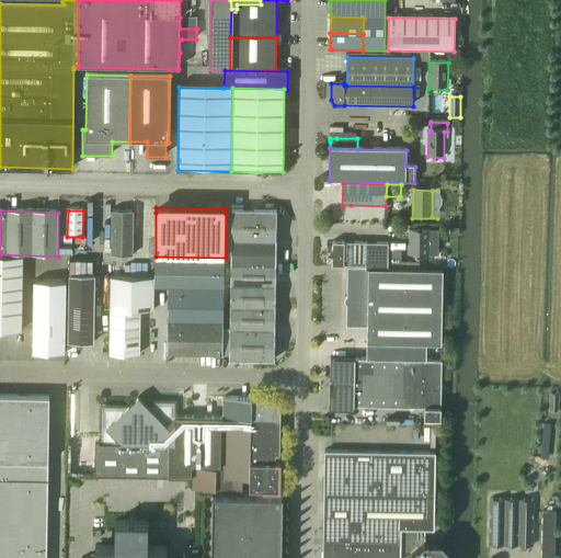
[(112,212),(111,257),(128,257),(134,257),(134,213),(112,212)]
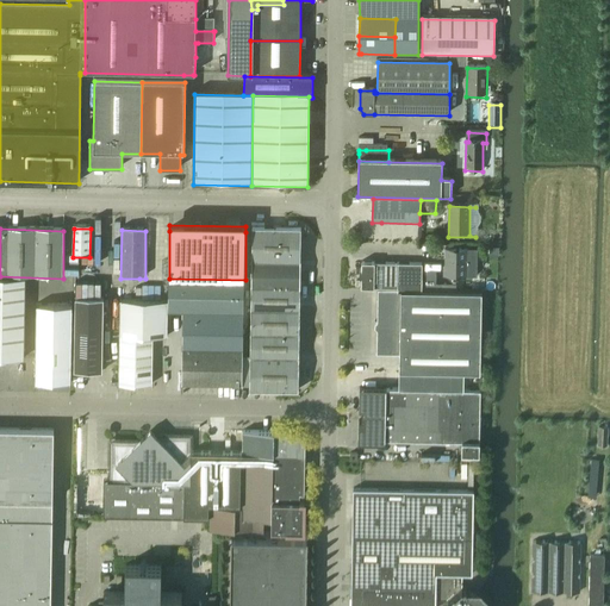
[(253,230),(251,263),(300,264),(302,230),(253,230)]
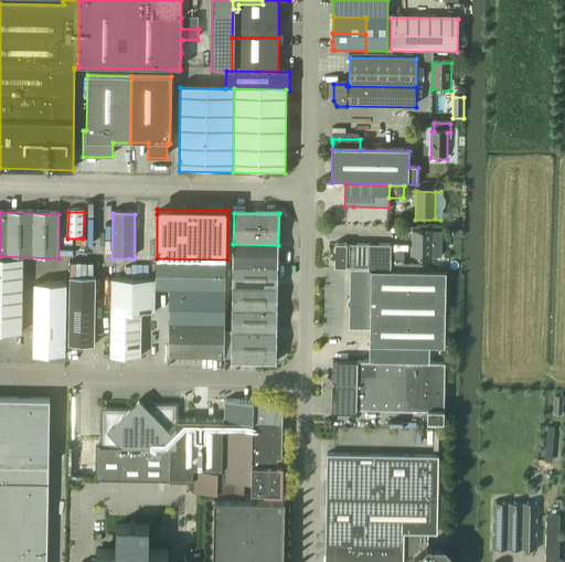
[(412,258),(412,260),(419,260),(419,261),(423,261),(423,260),(432,260),(432,258),(432,234),(412,233),(412,234),(414,234),(413,258),(412,258)]
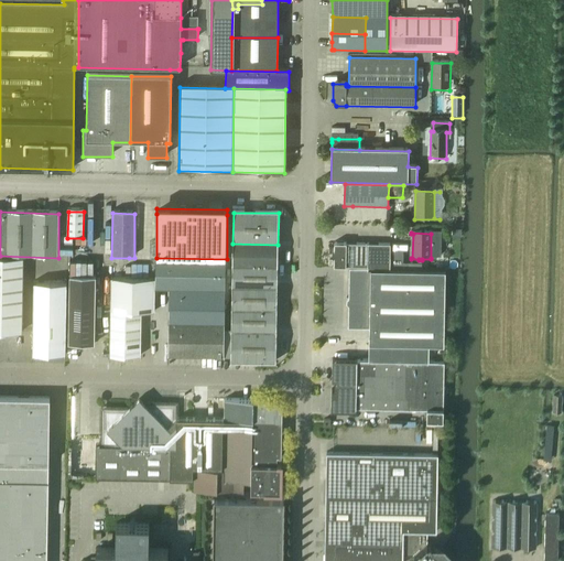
[(232,266),(278,267),(278,245),(232,244),(232,266)]
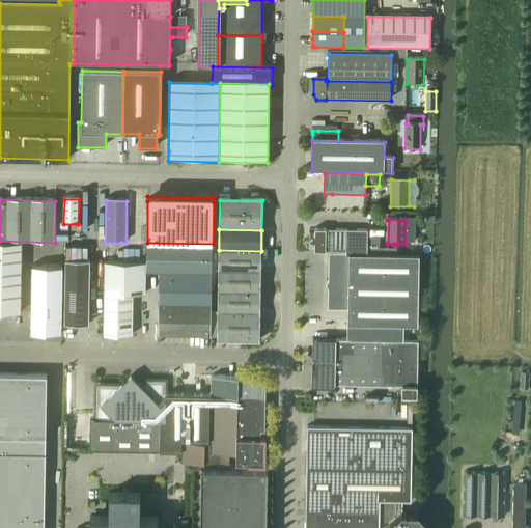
[(346,253),(346,256),(379,256),(379,251),(373,251),(373,239),(367,239),(367,231),(314,230),(314,252),(346,253)]
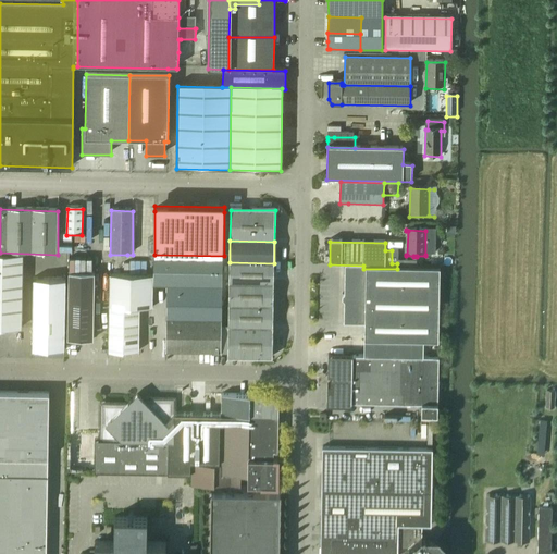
[(23,256),(0,255),(0,329),(22,330),(23,256)]
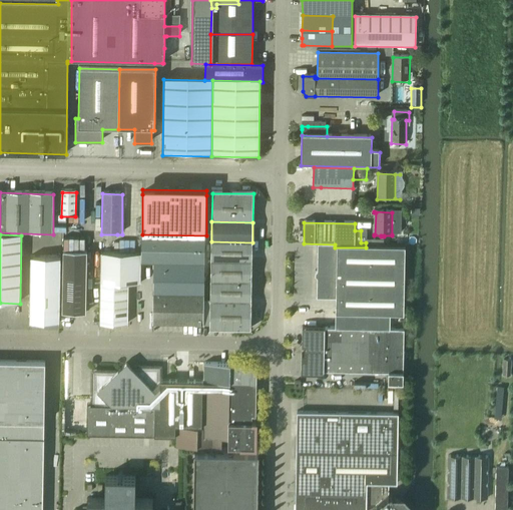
[(141,266),(153,266),(204,267),(205,236),(141,235),(141,266)]
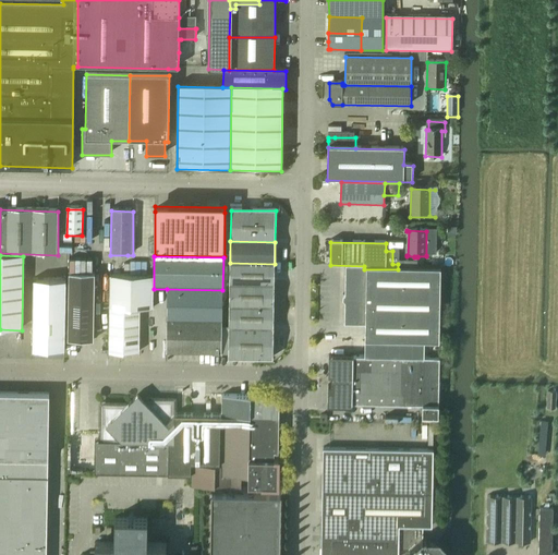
[(230,263),(229,285),(274,286),(275,264),(230,263)]
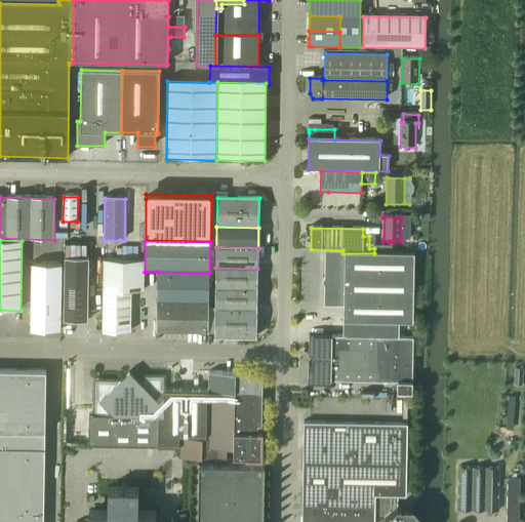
[(374,253),(342,253),(325,252),(324,308),(344,309),(344,323),(413,324),(414,254),(374,253)]
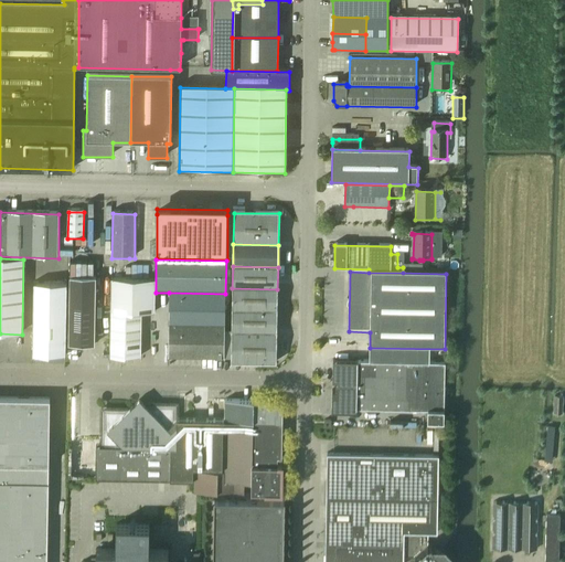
[(96,278),(70,278),(68,347),(95,347),(96,278)]
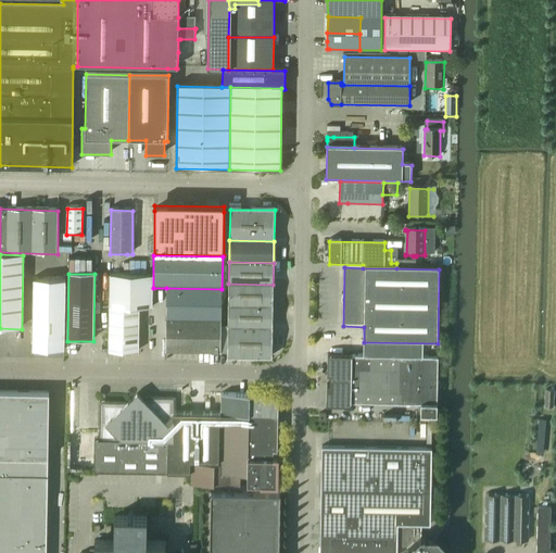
[(152,279),(110,278),(108,352),(138,353),(139,310),(152,310),(152,279)]
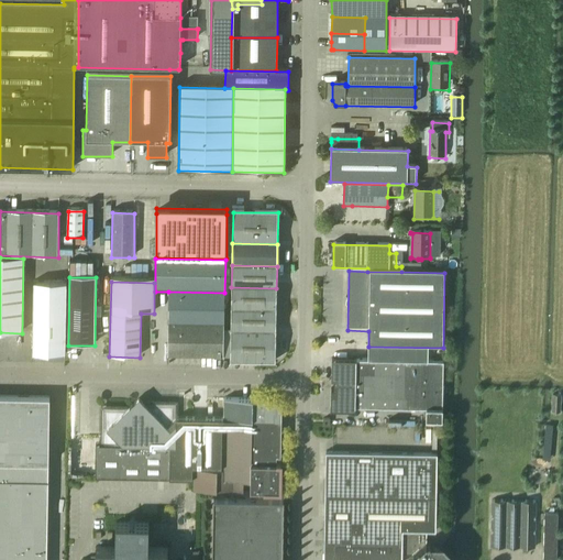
[(67,285),(33,284),(32,355),(65,357),(67,285)]
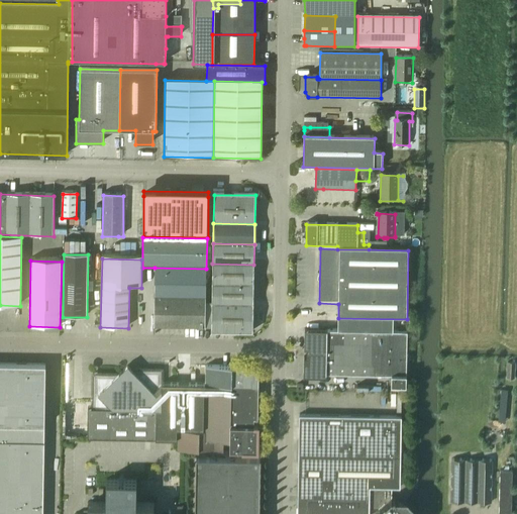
[(212,284),(253,285),(253,265),(212,264),(212,284)]
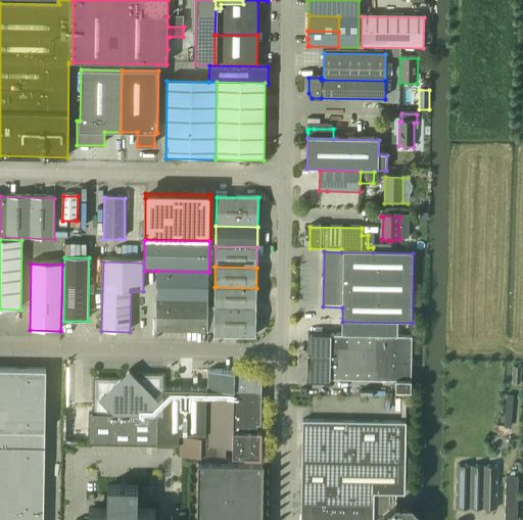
[(208,272),(156,271),(155,332),(207,333),(208,272)]
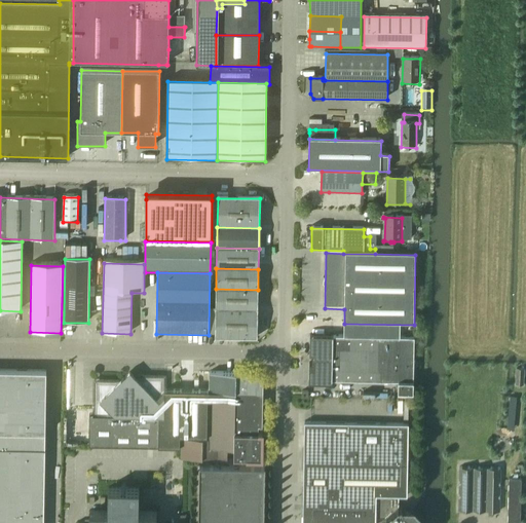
[(216,289),(216,309),(258,310),(258,290),(216,289)]
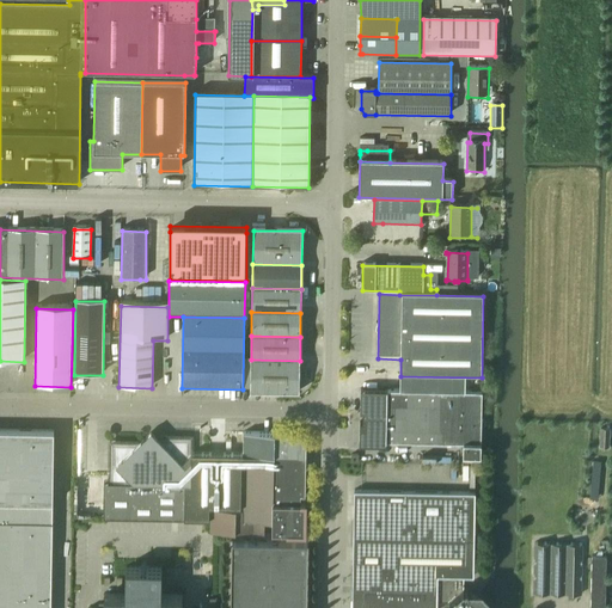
[(299,394),(300,361),(251,360),(250,394),(299,394)]
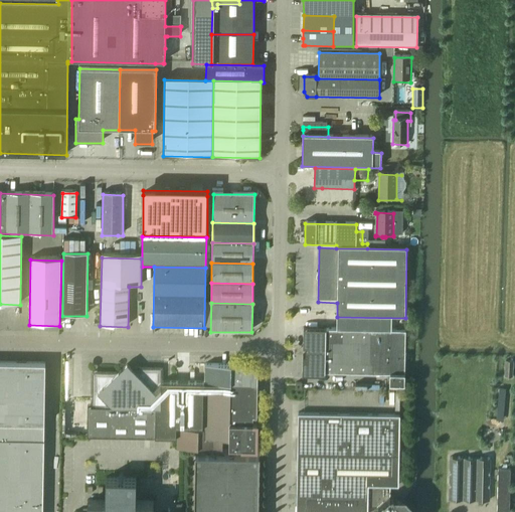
[(405,332),(304,330),(304,350),(307,350),(307,358),(303,358),(302,376),(325,377),(325,374),(389,376),(389,385),(404,385),(405,332)]
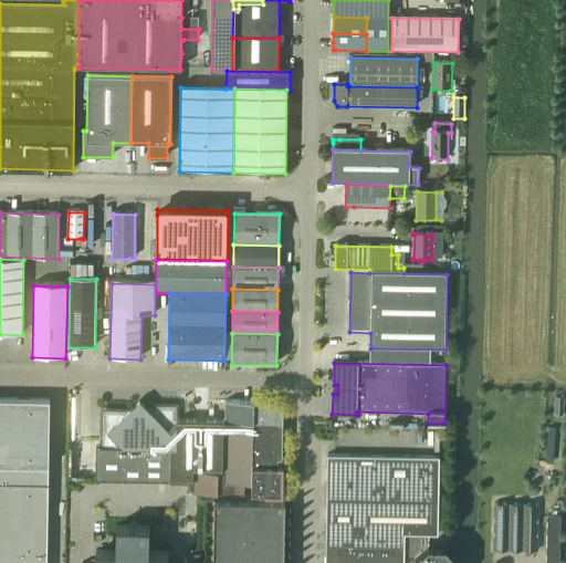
[(564,399),(556,399),(555,417),(563,418),(564,399)]
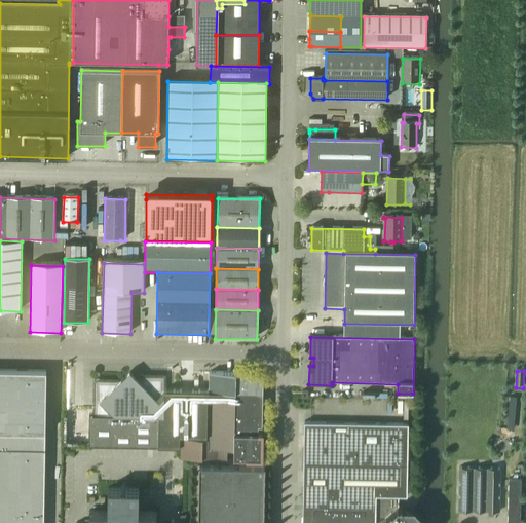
[(43,522),(46,373),(0,372),(0,522),(43,522)]
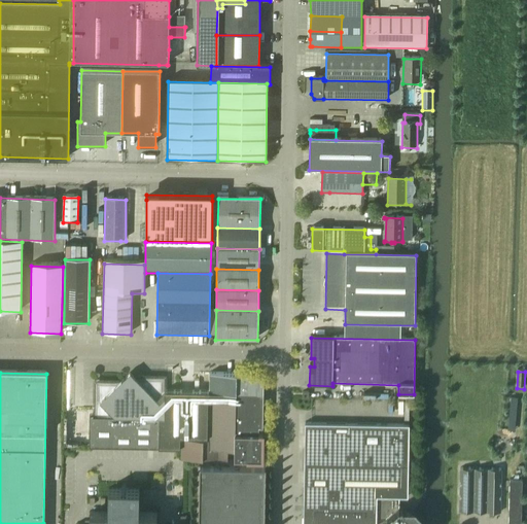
[(160,420),(160,450),(181,450),(181,461),(187,461),(227,462),(227,459),(235,459),(246,459),(262,459),(264,435),(258,435),(258,427),(261,427),(261,403),(262,385),(261,383),(260,381),(258,379),(255,379),(242,379),(237,378),(237,376),(234,376),(217,376),(210,375),(209,393),(165,393),(165,420),(160,420)]
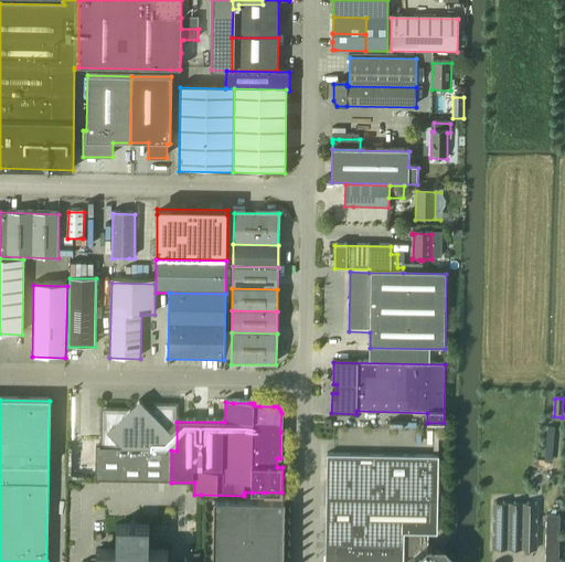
[(178,406),(145,406),(139,412),(102,411),(102,448),(96,448),(95,481),(170,483),(171,451),(177,451),(178,406)]
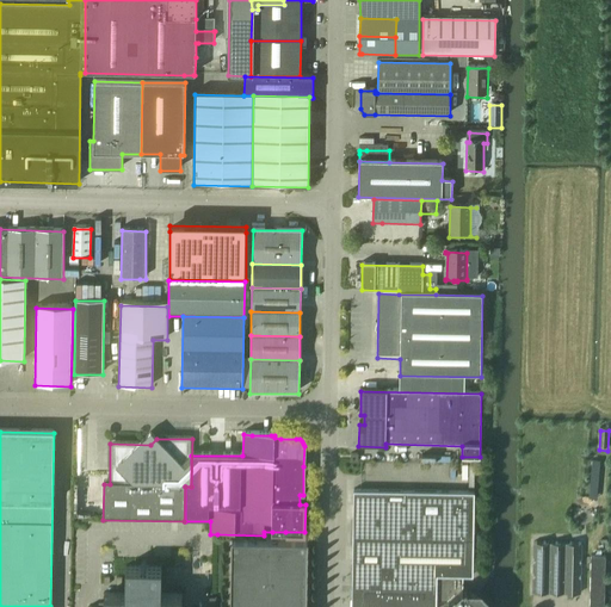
[(474,495),(353,493),(351,606),(437,606),(437,604),(450,604),(452,605),(452,606),(491,606),(480,594),(464,594),(463,592),(463,578),(473,578),(474,495)]
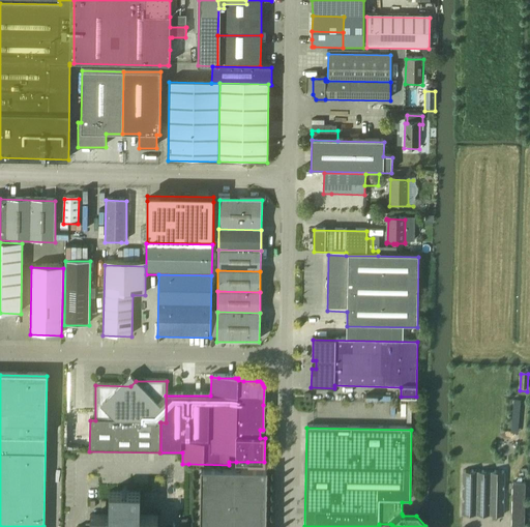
[(75,431),(64,431),(64,450),(75,450),(75,431)]
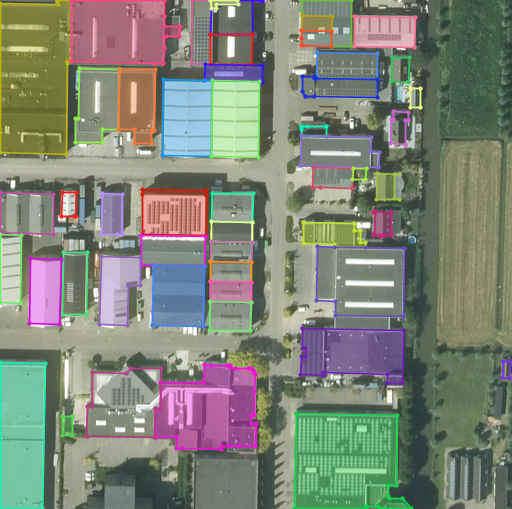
[(256,508),(258,456),(194,455),(193,508),(256,508)]
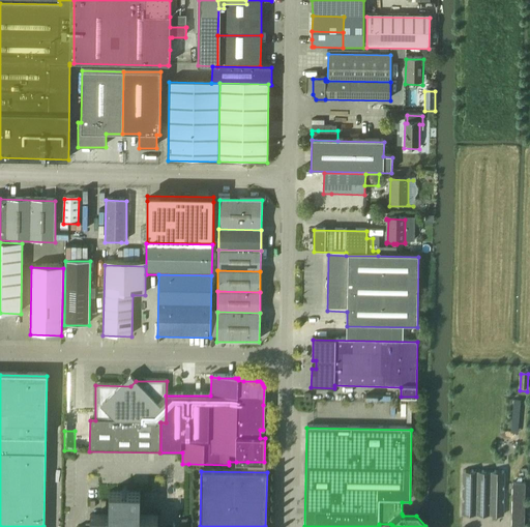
[(504,474),(463,473),(462,517),(503,518),(504,474)]
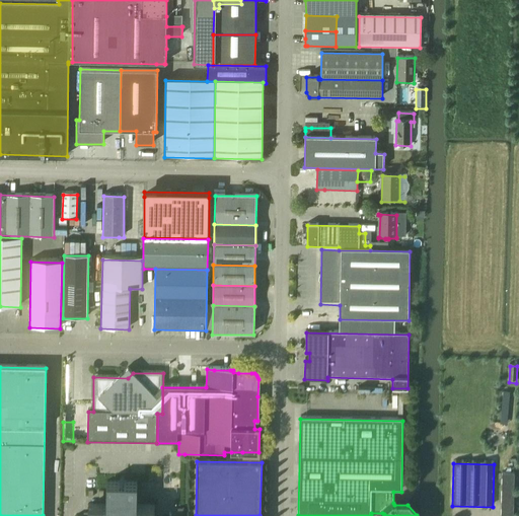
[(502,472),(501,515),(513,515),(514,473),(502,472)]
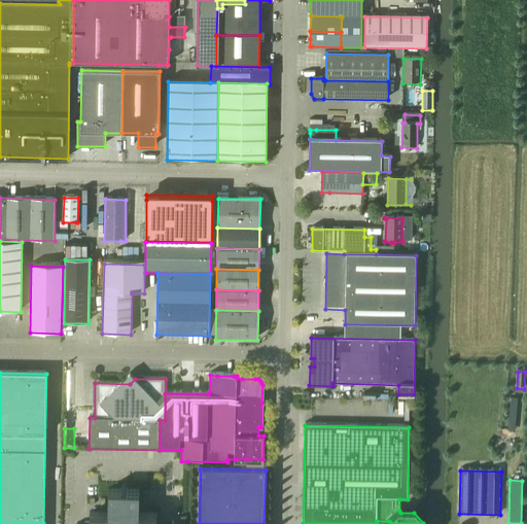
[(156,523),(157,516),(152,516),(139,515),(139,491),(131,491),(127,491),(108,491),(108,515),(95,515),(90,514),(89,523),(156,523)]
